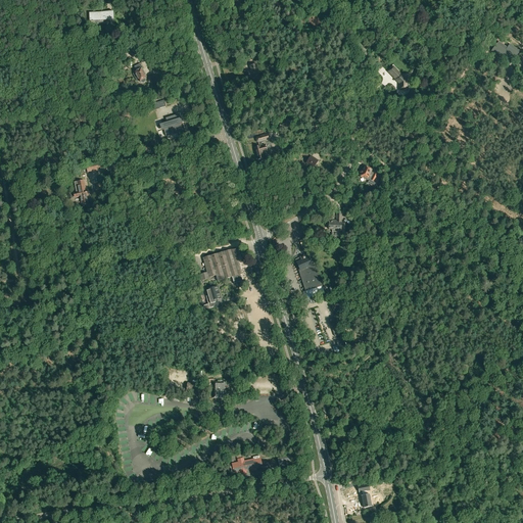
[(102,12),(89,13),(90,21),(99,20),(101,20),(105,20),(109,20),(113,20),(113,11),(102,12)]
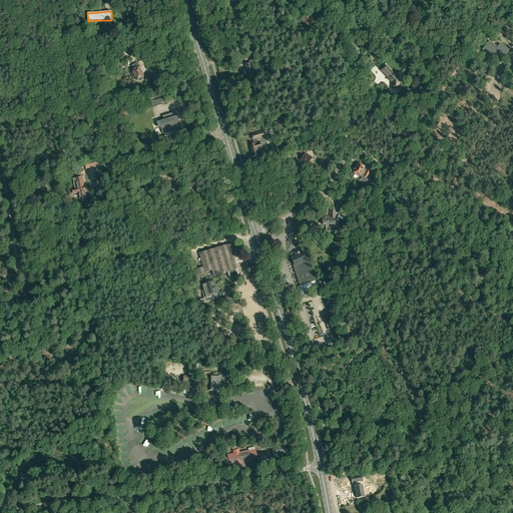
[(312,24),(313,23),(311,20),(312,19),(310,15),(306,18),(307,19),(304,21),(309,27),(312,25),(312,24)]
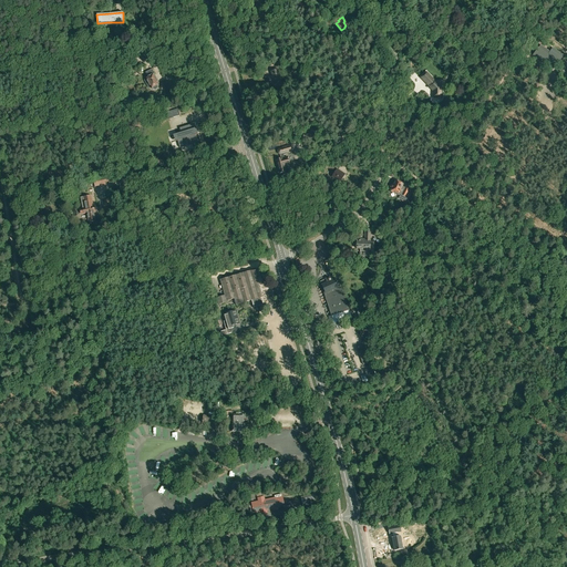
[(549,51),(540,45),(538,48),(533,55),(553,69),(559,60),(559,61),(564,55),(553,48),(549,51)]
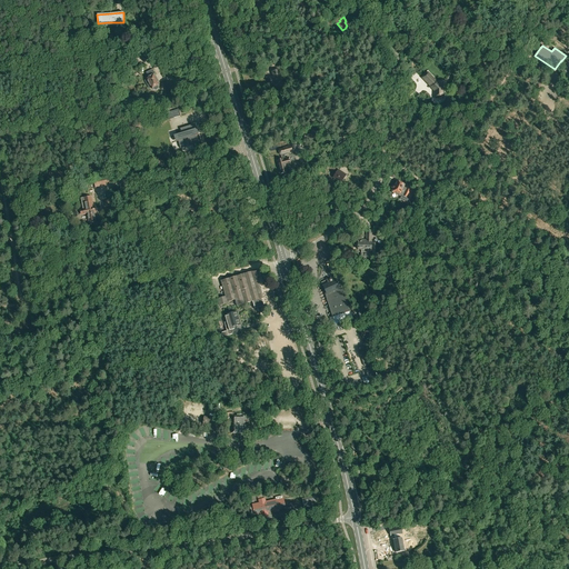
[(157,88),(158,86),(158,85),(157,83),(158,83),(157,80),(156,81),(155,79),(156,78),(153,73),(155,73),(152,69),(146,72),(149,77),(147,78),(148,82),(149,82),(150,83),(149,85),(150,87),(151,86),(152,87),(153,89),(155,89),(156,89),(157,88)]
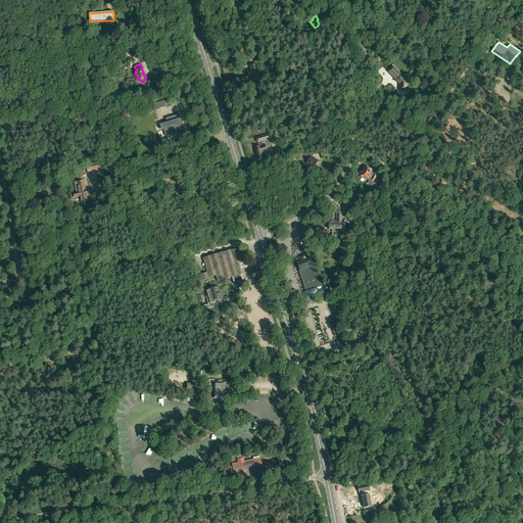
[(250,79),(259,76),(257,69),(255,64),(250,66),(251,70),(248,72),(250,79)]
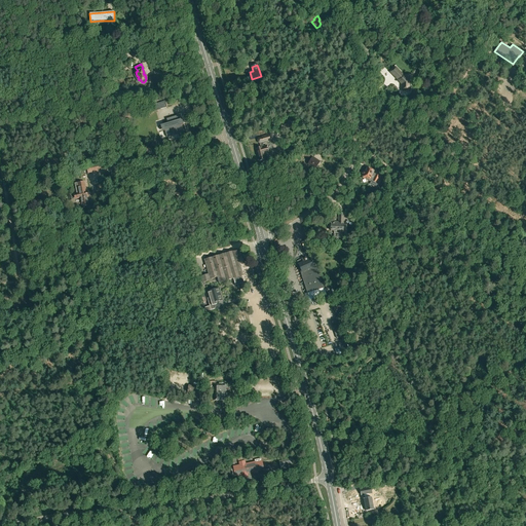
[(396,67),(390,72),(398,80),(402,84),(402,90),(410,90),(410,81),(404,75),(403,75),(396,67)]
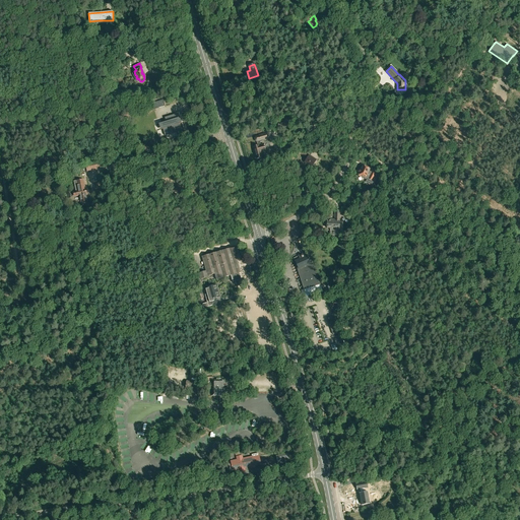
[(161,123),(159,124),(161,129),(163,129),(168,127),(170,134),(181,131),(179,124),(181,124),(179,118),(178,118),(176,114),(165,118),(166,122),(161,123)]
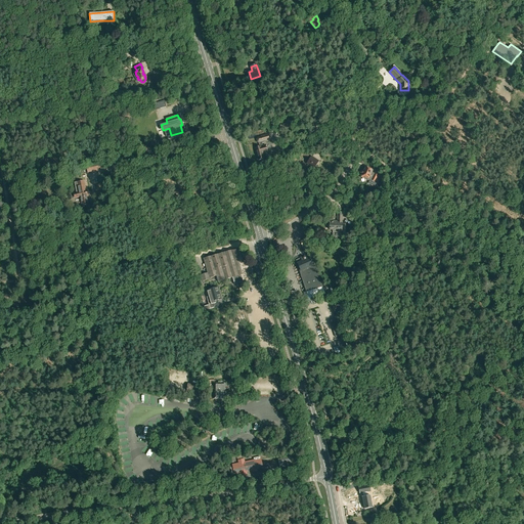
[(264,141),(269,139),(268,134),(261,136),(262,137),(257,138),(257,139),(257,142),(258,142),(259,142),(260,146),(255,147),(256,151),(258,151),(259,156),(257,157),(258,160),(264,159),(262,154),(267,151),(267,149),(268,149),(267,147),(266,147),(266,145),(263,146),(262,143),(264,142),(264,141)]
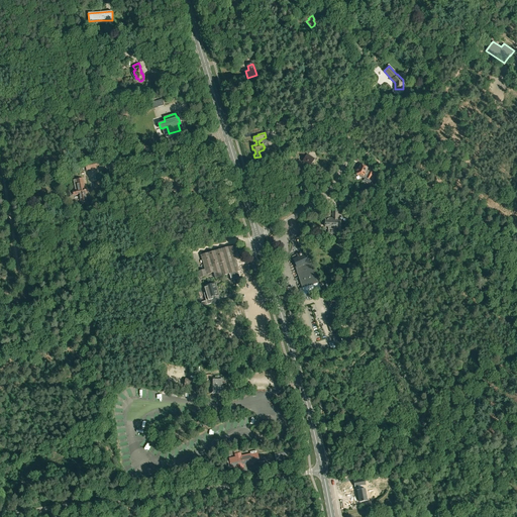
[(303,162),(307,164),(306,167),(309,169),(310,167),(310,166),(314,160),(307,154),(303,162)]
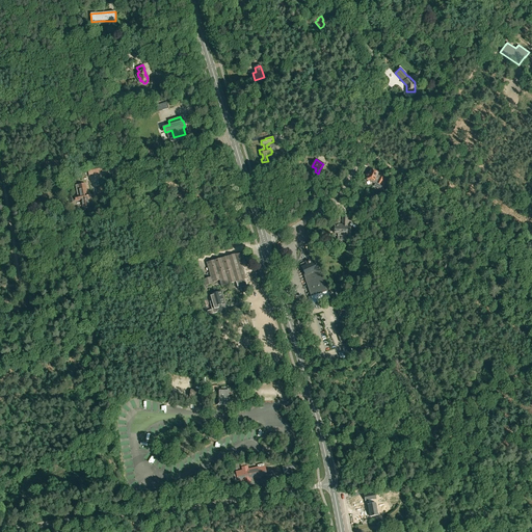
[(87,169),(89,176),(99,174),(99,171),(100,171),(100,170),(105,169),(104,166),(98,167),(87,169)]
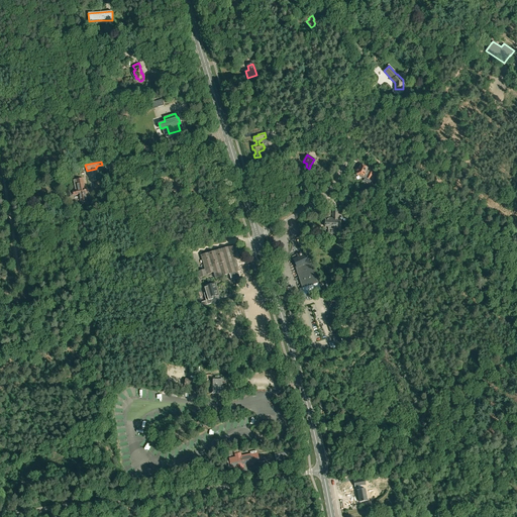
[(359,176),(366,179),(365,182),(371,185),(374,178),(371,177),(373,173),(367,170),(368,168),(360,165),(358,169),(357,169),(356,169),(356,171),(356,172),(356,173),(359,175),(359,176)]
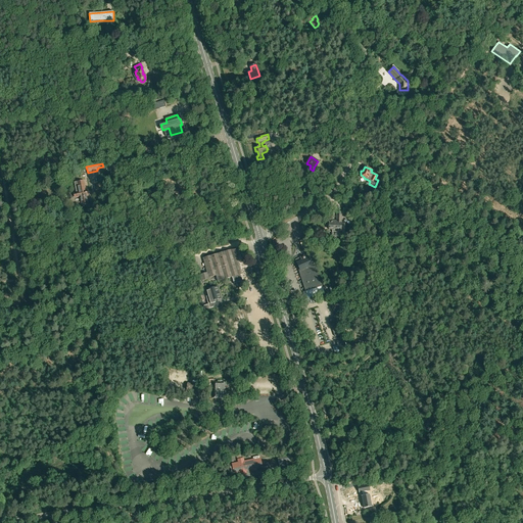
[(86,195),(88,195),(87,189),(85,190),(83,181),(77,182),(79,191),(77,191),(77,192),(74,193),(75,197),(78,196),(78,197),(80,196),(82,205),(88,204),(86,195)]
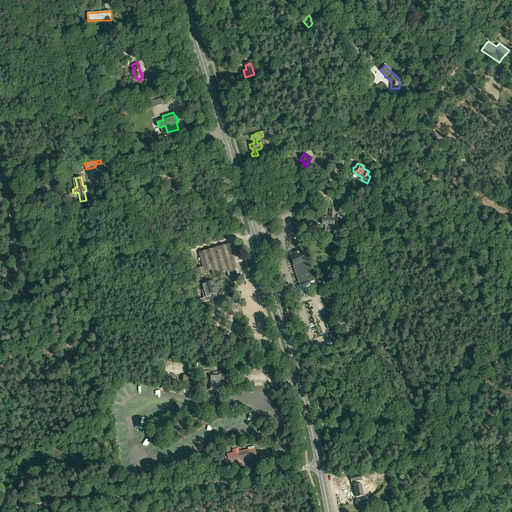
[(334,225),(334,218),(334,208),(330,207),(330,216),(326,216),(326,218),(322,218),(322,224),(325,224),(325,227),(328,227),(328,231),(333,231),(333,225),(334,225)]
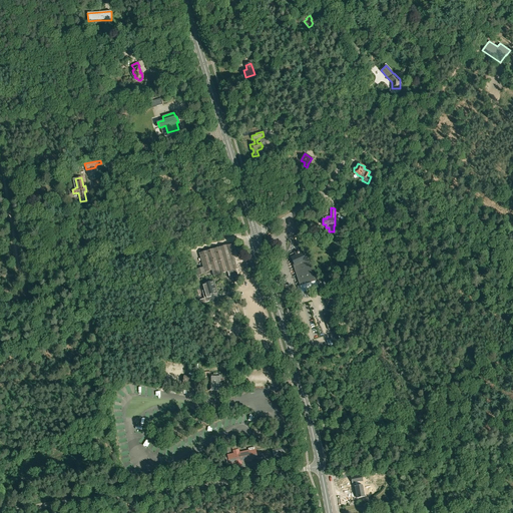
[(345,217),(348,214),(341,208),(339,211),(345,217)]
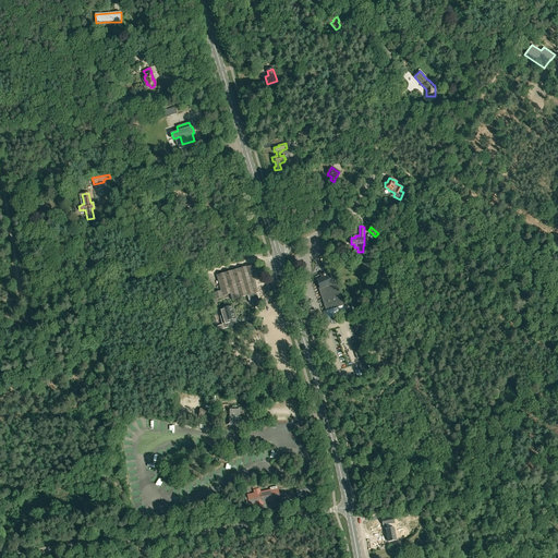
[(258,298),(254,283),(255,283),(253,278),(251,273),(254,271),(252,265),(218,275),(222,290),(214,293),(216,299),(222,298),(221,296),(230,293),(232,300),(247,295),(250,301),(258,298)]
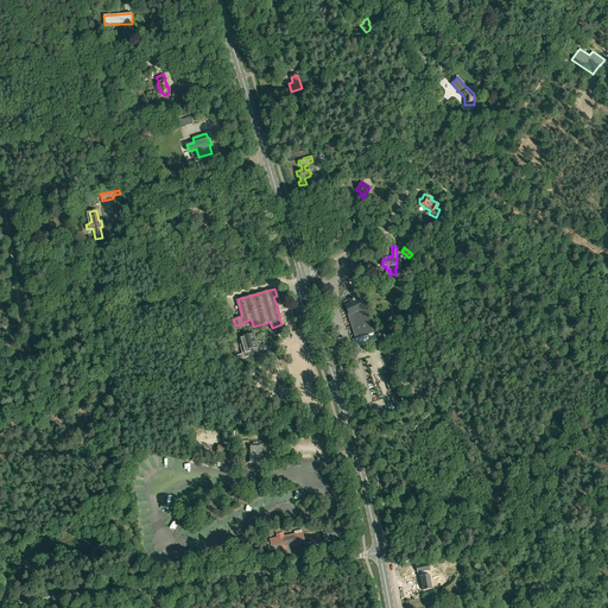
[(378,342),(360,289),(353,291),(354,297),(343,302),(348,311),(347,312),(348,315),(349,315),(352,322),(349,322),(355,337),(352,339),(353,343),(353,344),(354,346),(355,346),(356,347),(358,346),(361,344),(362,347),(378,342)]
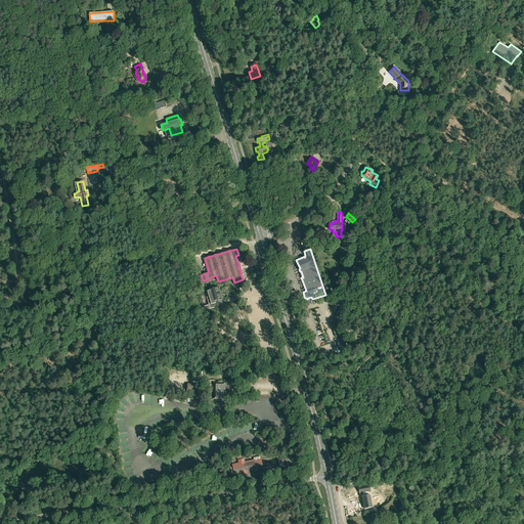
[(216,300),(221,299),(218,287),(207,290),(211,304),(209,304),(210,308),(218,306),(217,302),(216,302),(216,300)]
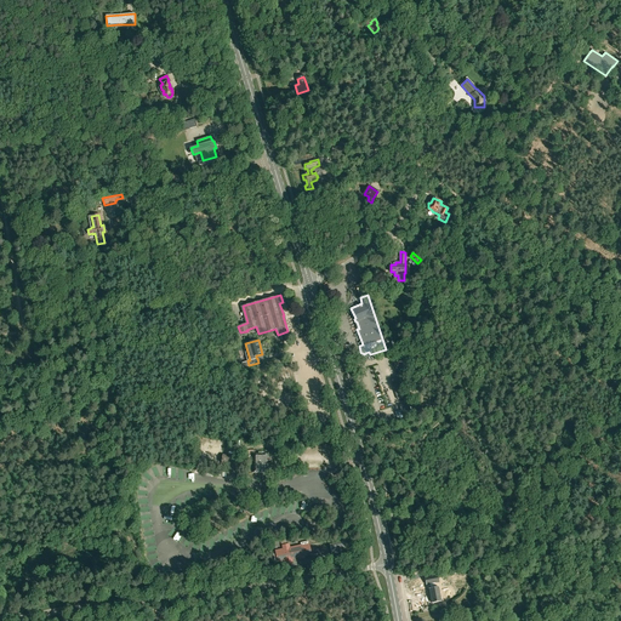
[(398,379),(391,381),(398,400),(405,398),(398,379)]
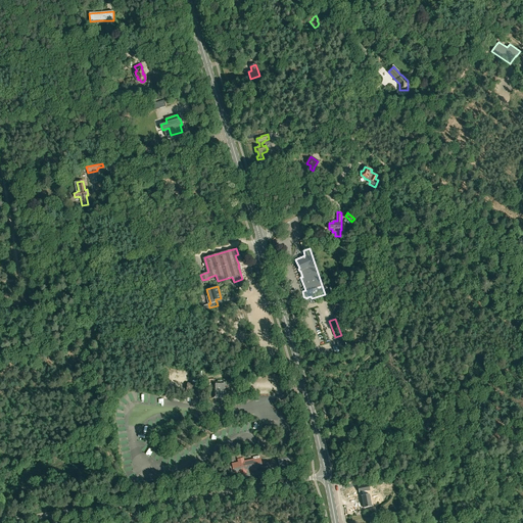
[(342,340),(336,342),(340,354),(346,352),(342,340)]
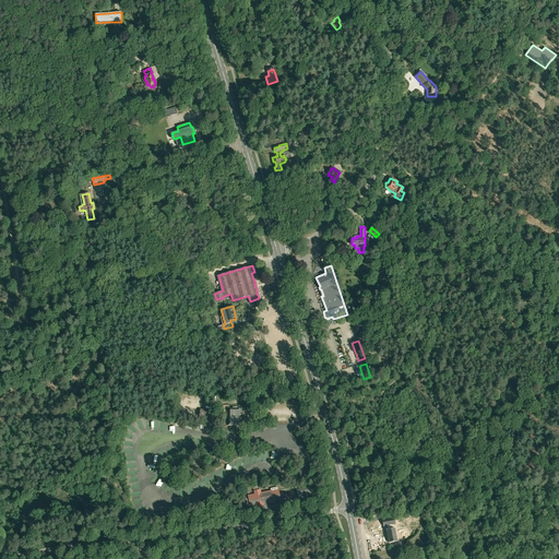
[(239,425),(239,408),(228,408),(228,425),(239,425)]
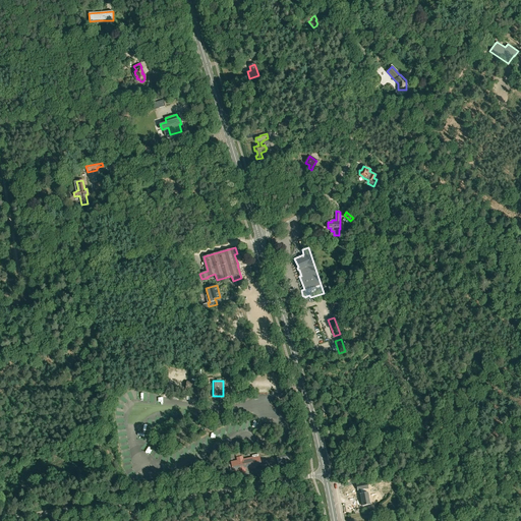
[(261,465),(259,456),(258,454),(252,455),(253,457),(243,459),(242,456),(237,457),(238,461),(232,462),(233,470),(240,469),(240,472),(245,471),(244,468),(261,465)]
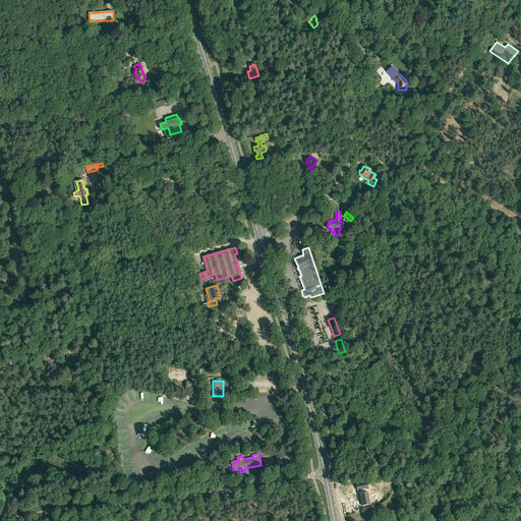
[(277,456),(279,464),(286,463),(286,460),(288,459),(287,454),(277,456)]
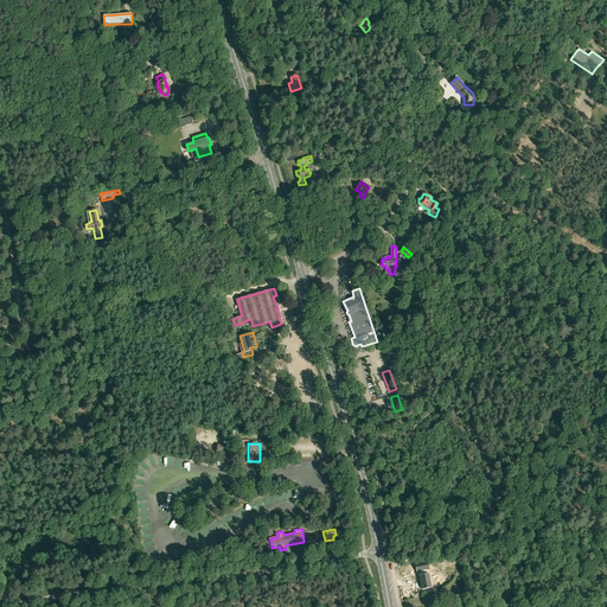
[(422,589),(432,587),(428,573),(426,574),(425,569),(429,569),(428,561),(415,564),(416,572),(420,570),(421,575),(420,575),(422,589)]
